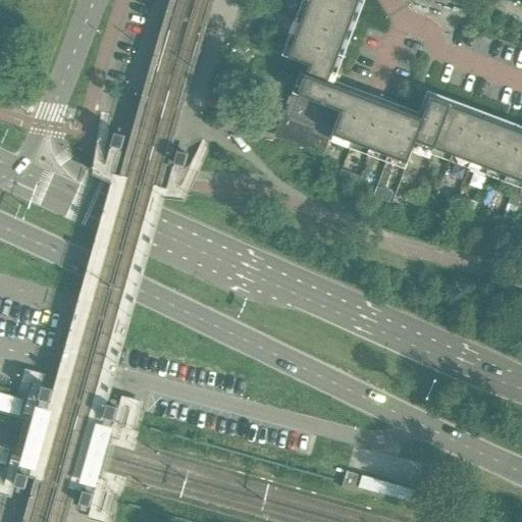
[(521,133),(430,98),(422,119),(332,86),(336,75),(331,73),(359,0),(309,0),(289,58),(310,66),(298,97),(292,95),(291,98),(293,98),(279,135),(308,146),(307,148),(324,155),(331,136),(407,164),(415,142),(506,177),(504,183),(521,189),(521,133)]
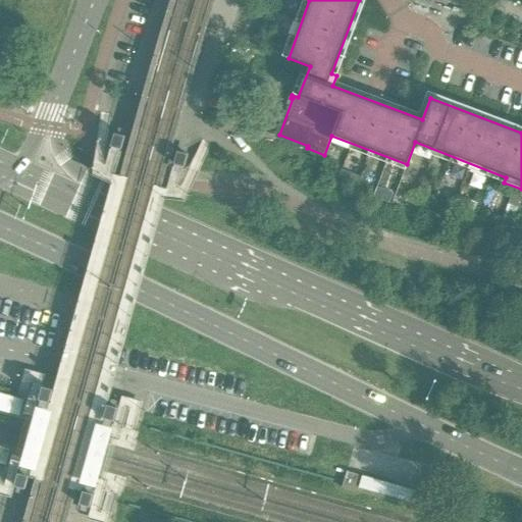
[(0,395),(0,419),(17,424),(22,406),(23,402),(20,401),(16,400),(3,396),(0,395)]
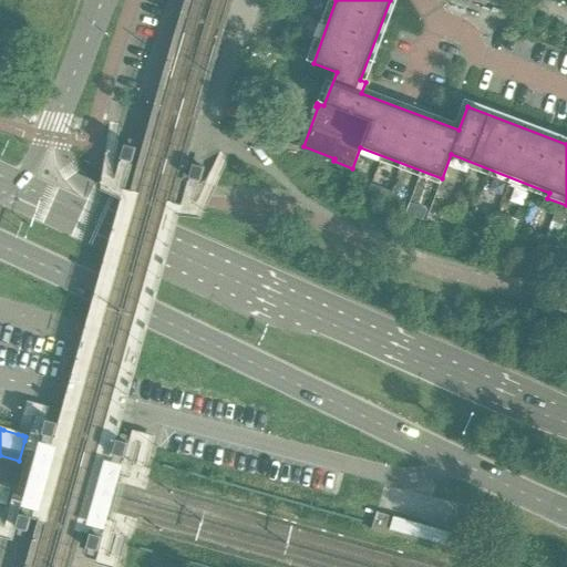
[(45,444),(39,443),(20,511),(34,514),(54,518),(73,452),(55,447),(45,444)]
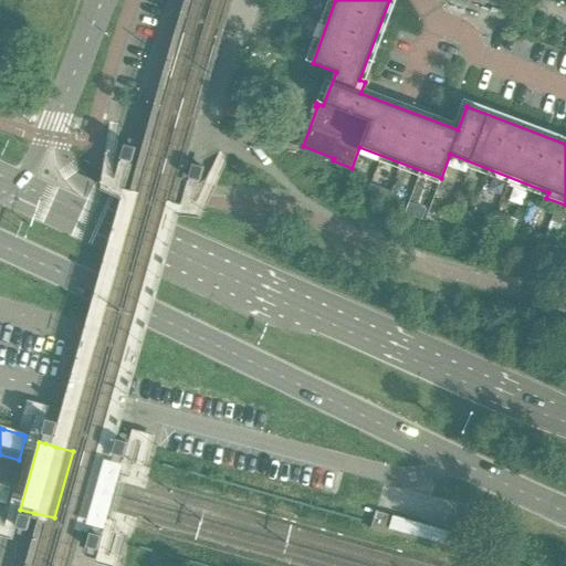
[(123,469),(124,463),(108,460),(91,454),(72,523),(90,528),(104,532),(123,469)]
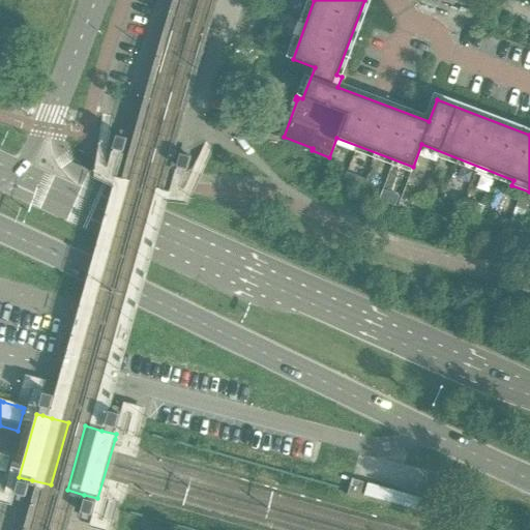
[(0,444),(0,473),(5,475),(6,471),(10,448),(0,444)]
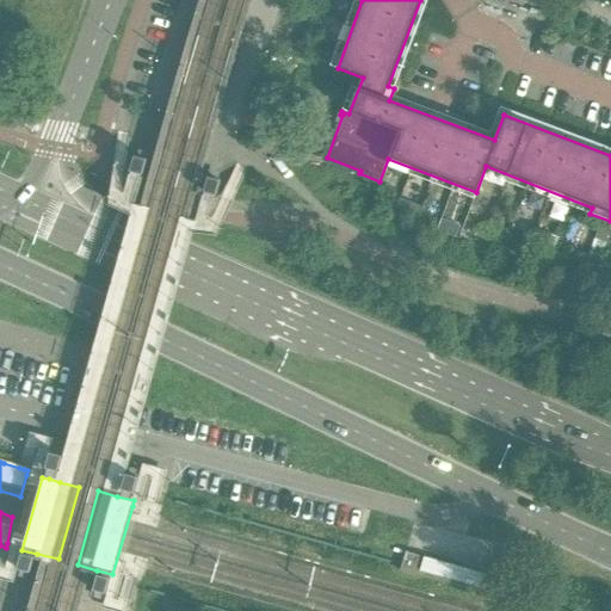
[(413,575),(419,556),(406,553),(405,553),(403,560),(402,563),(400,572),(413,575)]
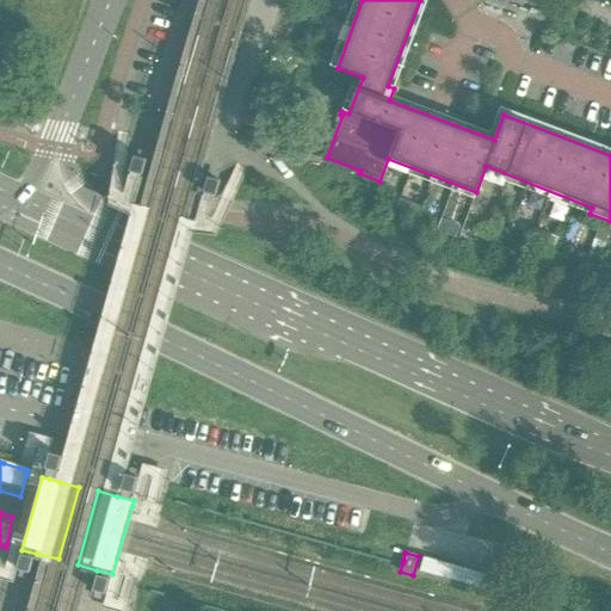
[(495,576),(424,557),(419,571),(492,591),(495,576)]
